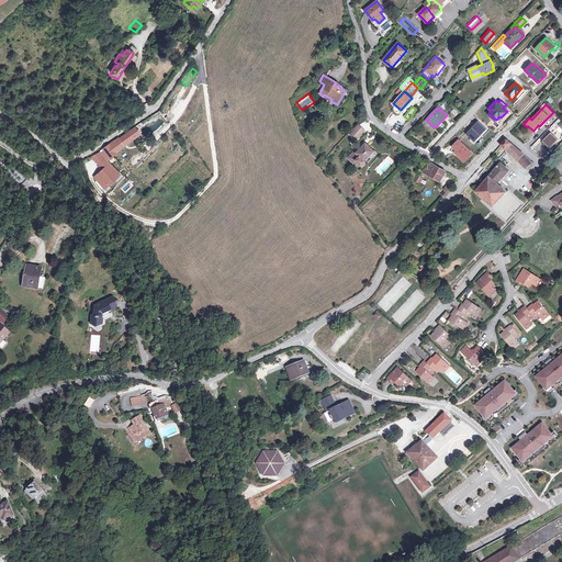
[(122,136),(117,138),(99,150),(107,159),(121,146),(139,133),(138,132),(145,127),(142,123),(141,122),(122,136)]
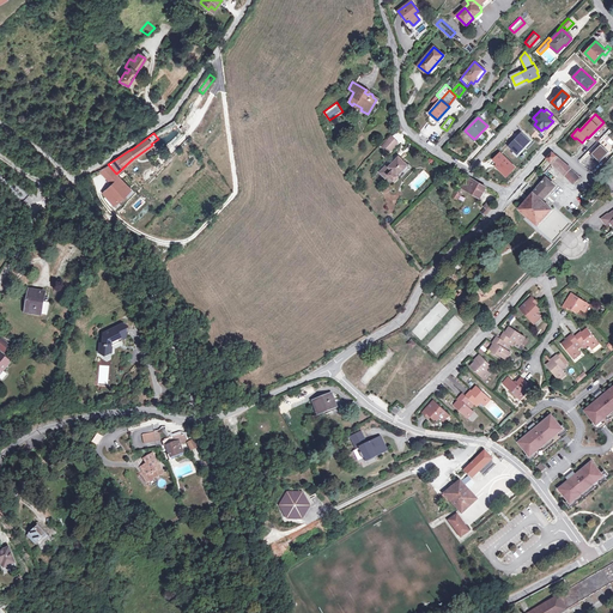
[(521,133),(509,146),(517,153),(530,140),(521,133)]
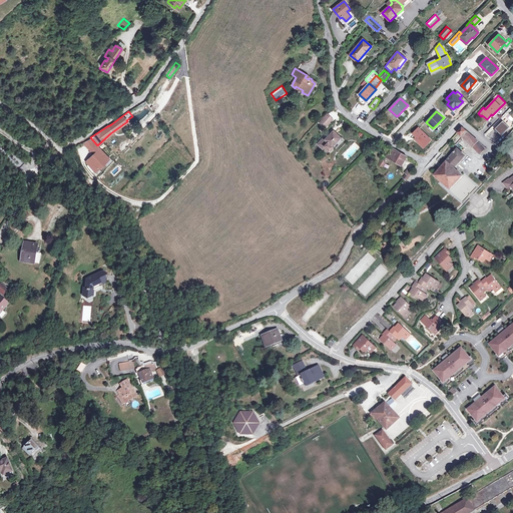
[(326,128),(334,119),(327,112),(319,122),(326,128)]
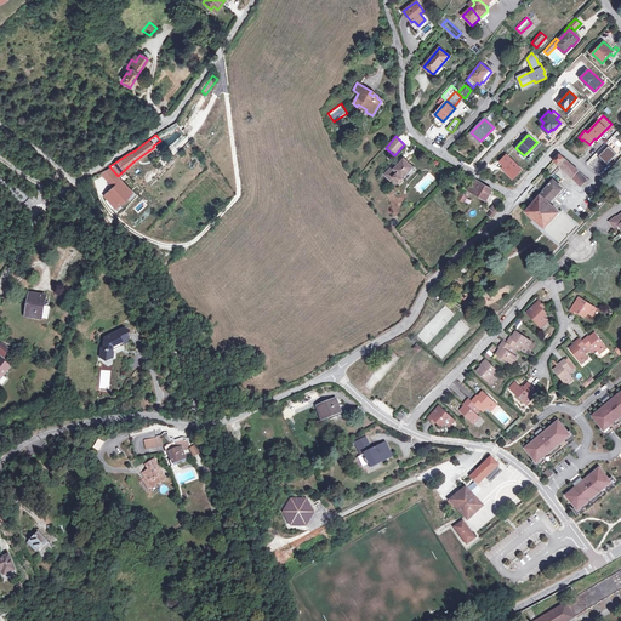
[(605,143),(597,153),(599,155),(608,146),(605,143)]
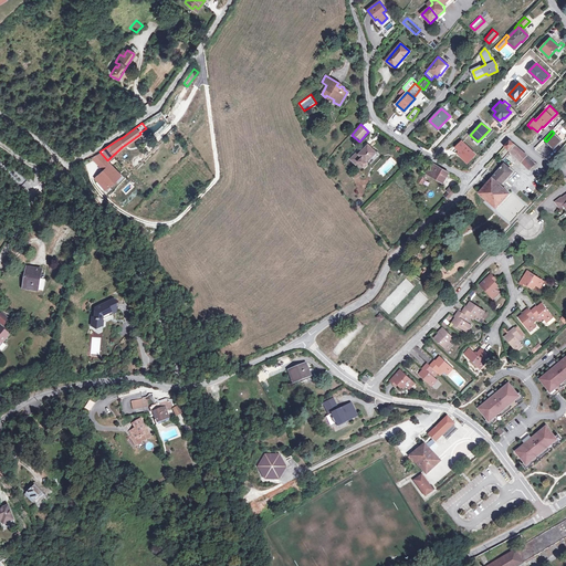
[(555,134),(547,143),(553,148),(562,140),(555,134)]
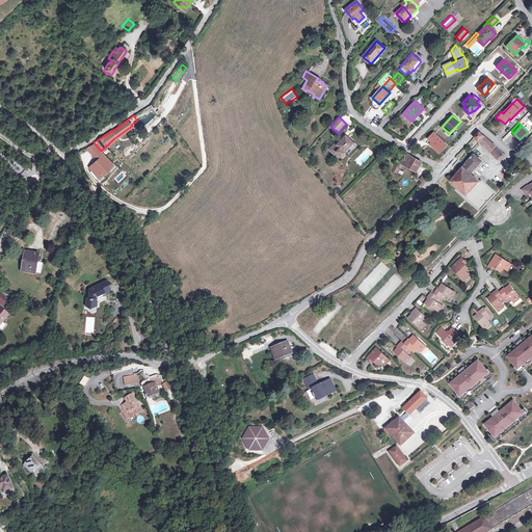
[(479,131),(474,136),(489,152),(495,145),(479,131)]
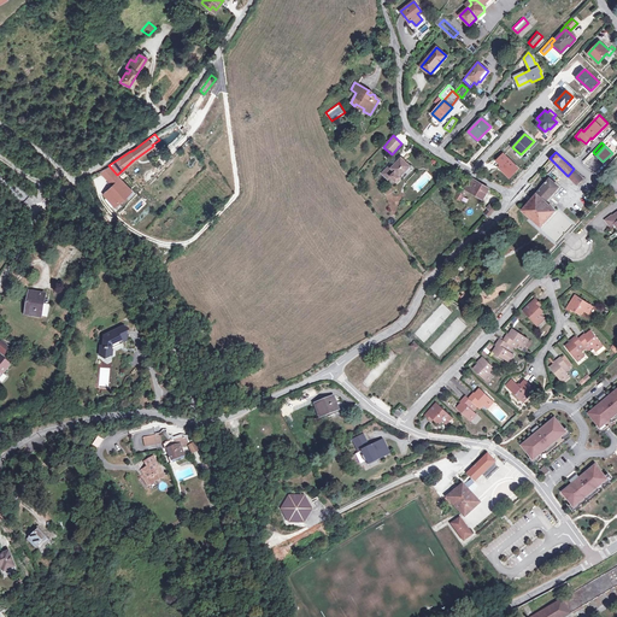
[(503,153),(495,160),(501,165),(499,168),(510,177),(519,169),(503,153)]
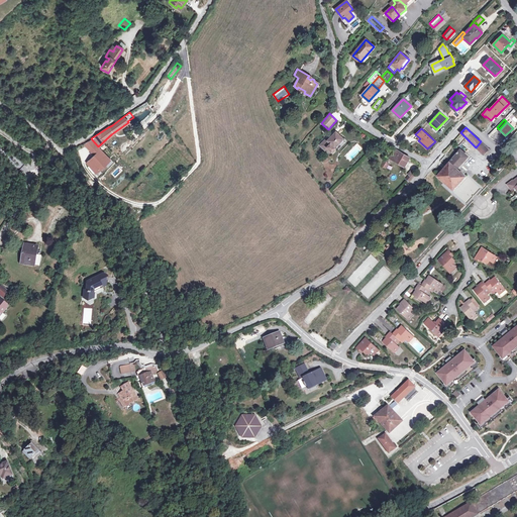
[(327,140),(326,139),(319,145),(326,152),(329,149),(341,137),(336,132),(327,140)]
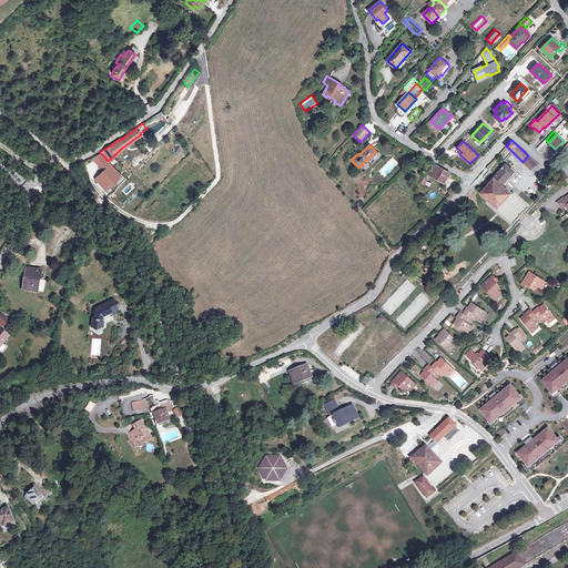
[(377,153),(375,151),(362,164),(365,168),(369,164),(368,163),(377,153)]
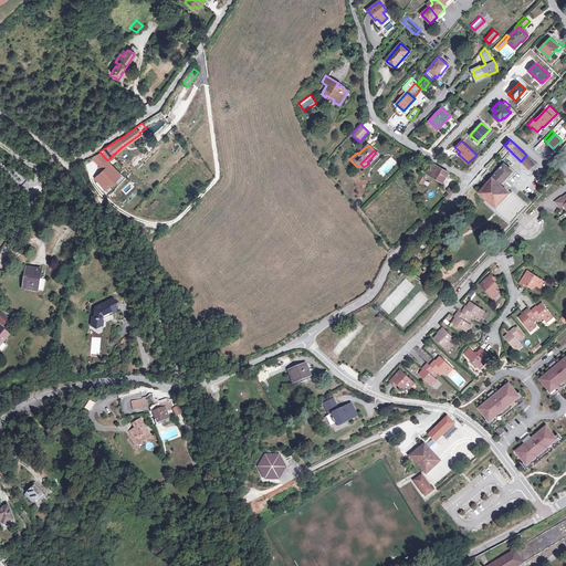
[(526,155),(521,161),(530,169),(535,163),(526,155)]
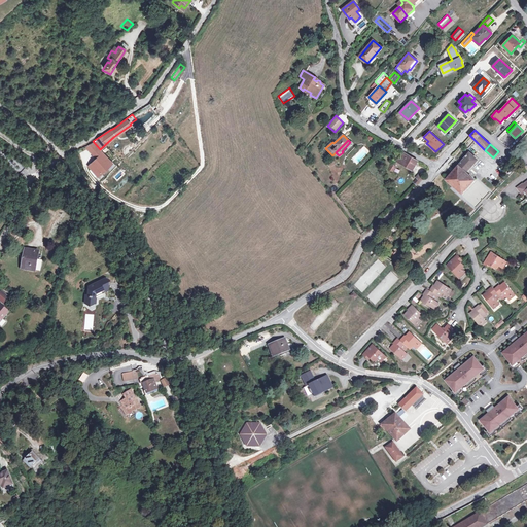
[(92,154),(96,159),(88,166),(97,176),(111,163),(98,149),(92,154)]
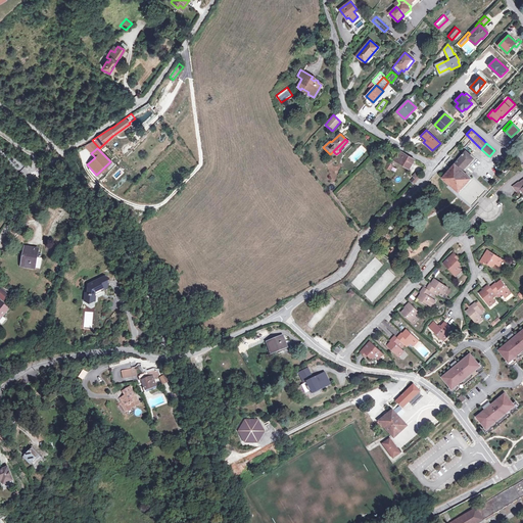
[(398,151),(393,160),(409,169),(414,160),(405,155),(398,151)]
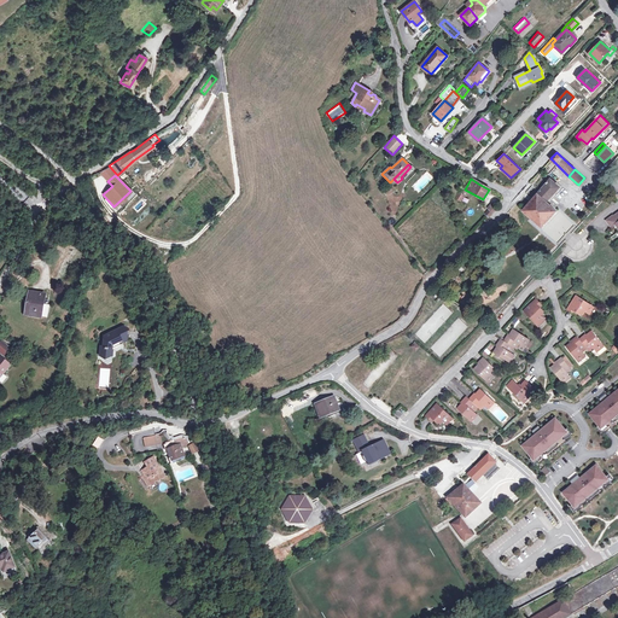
[(546,182),(547,184),(523,210),(542,227),(557,211),(546,202),(559,187),(551,179),(548,182),(547,181),(546,182)]
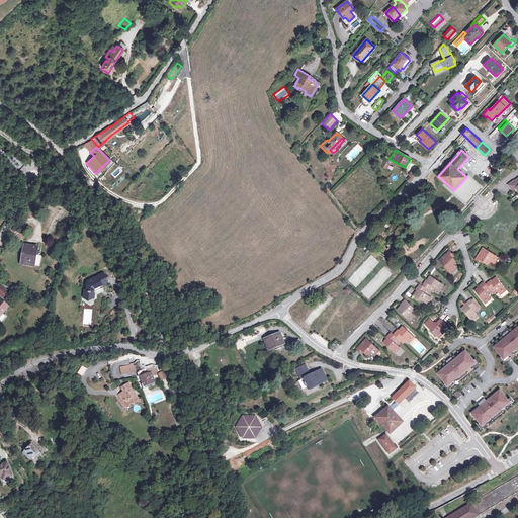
[(512,190),(516,187),(517,190),(517,176),(513,180),(507,184),(512,190)]
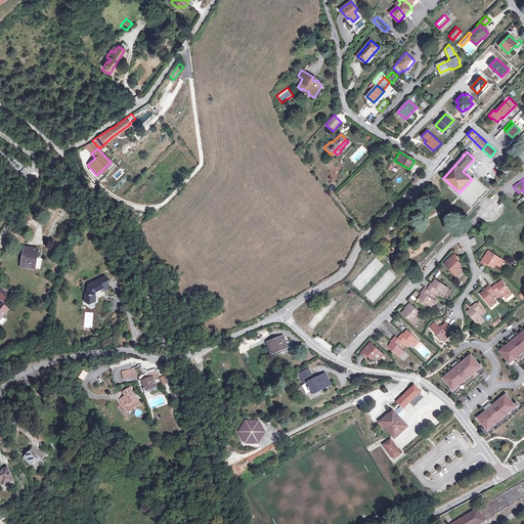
[(381,238),(378,235),(365,248),(368,251),(381,238)]
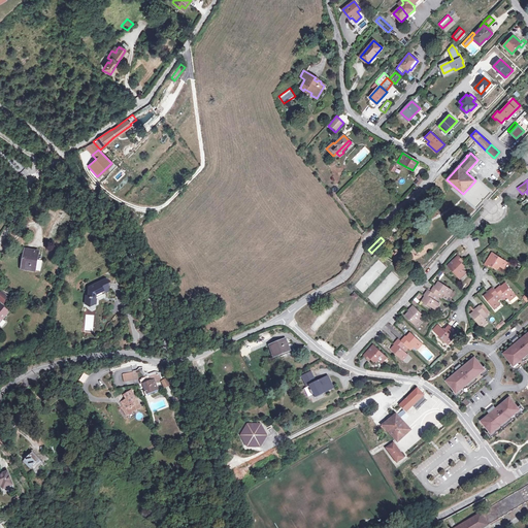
[(38,252),(25,249),(22,268),(34,271),(38,252)]
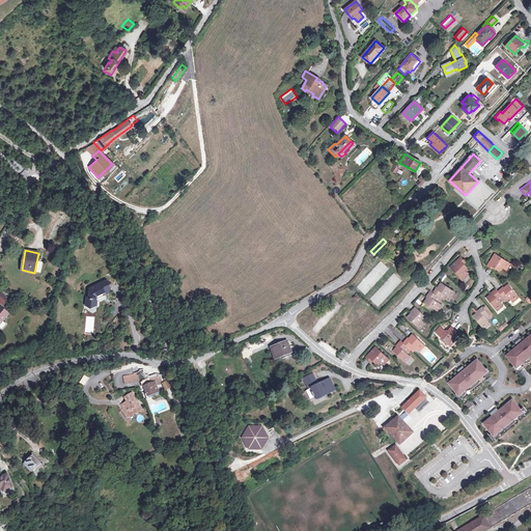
[(392,257),(397,261),(404,254),(399,250),(392,257)]
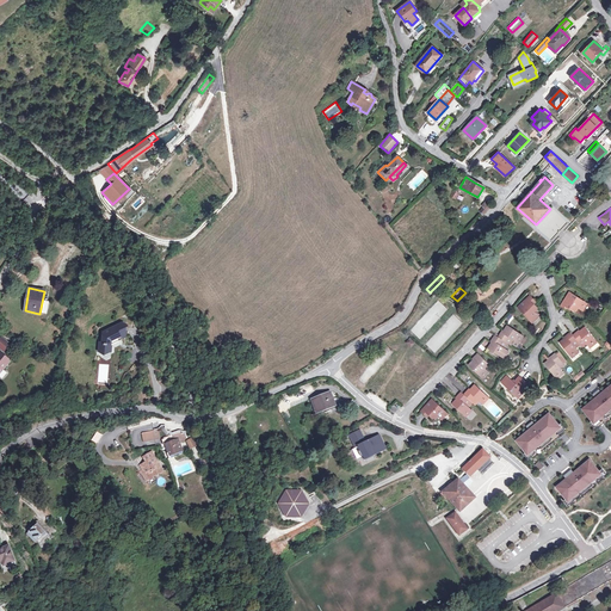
[(585,302),(568,291),(559,307),(565,310),(566,308),(568,309),(573,312),(573,310),(575,307),(579,309),(582,312),(586,307),(584,304),(585,302)]
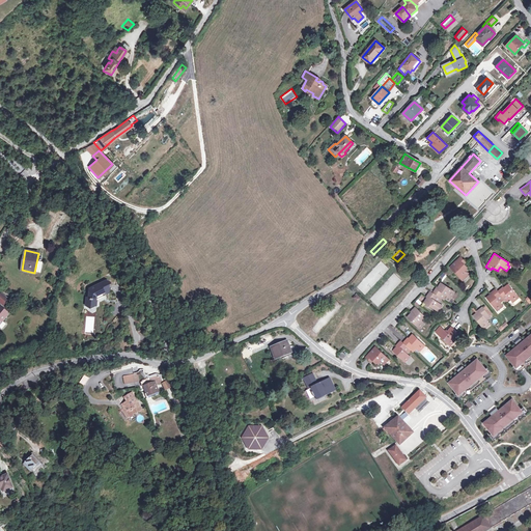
[(459,256),(449,267),(460,279),(463,277),(465,279),(469,275),(466,272),(465,270),(467,269),(468,268),(464,263),(463,262),(465,260),(459,256)]
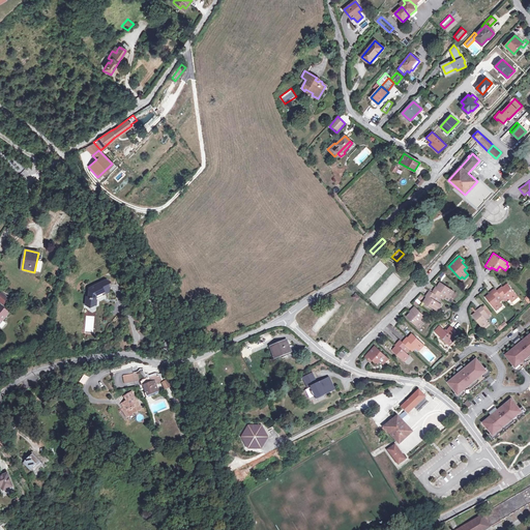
[(375,265),(383,273),(388,268),(380,260),(375,265)]
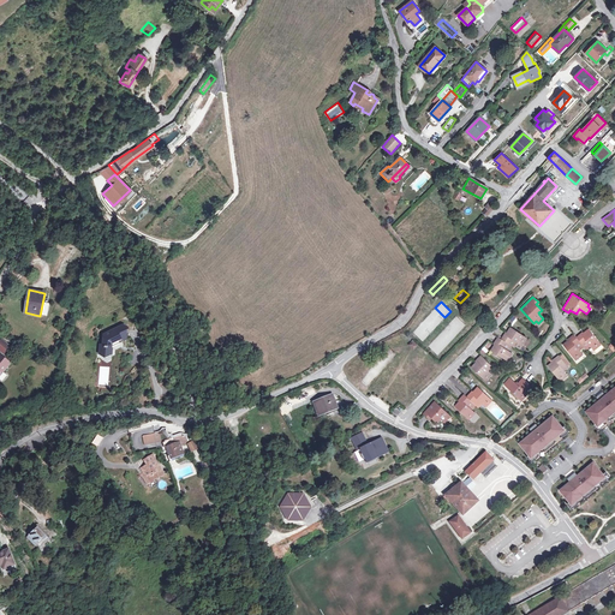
[(123,324),(102,334),(101,344),(103,356),(111,351),(112,346),(119,342),(118,340),(125,336),(126,328),(123,324)]
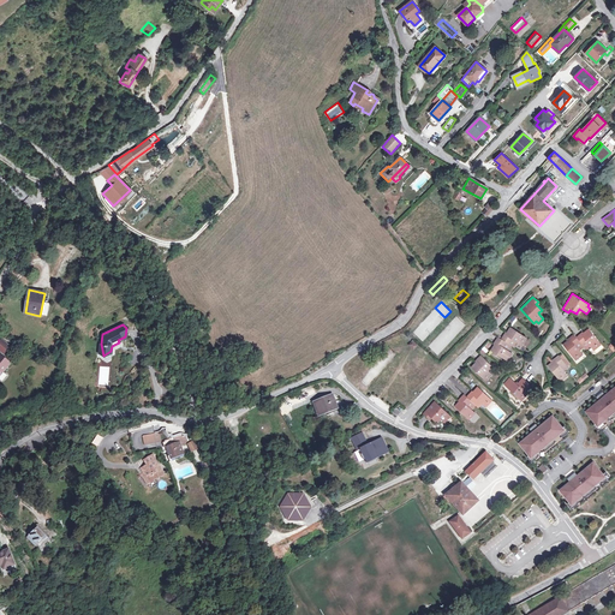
[(503,334),(501,339),(509,345),(512,346),(513,347),(515,341),(518,342),(523,346),(525,341),(523,340),(525,336),(511,327),(507,334),(506,335),(503,334)]
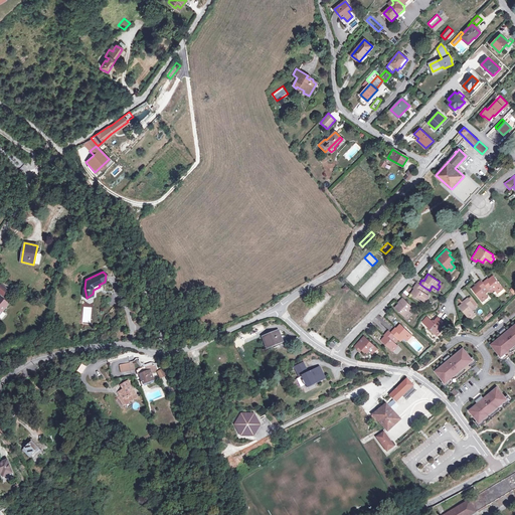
[(486,280),(483,282),(488,289),(489,291),(490,291),(493,289),(494,290),(497,294),(501,291),(500,289),(502,287),(493,276),(489,280),(488,281),(486,280)]
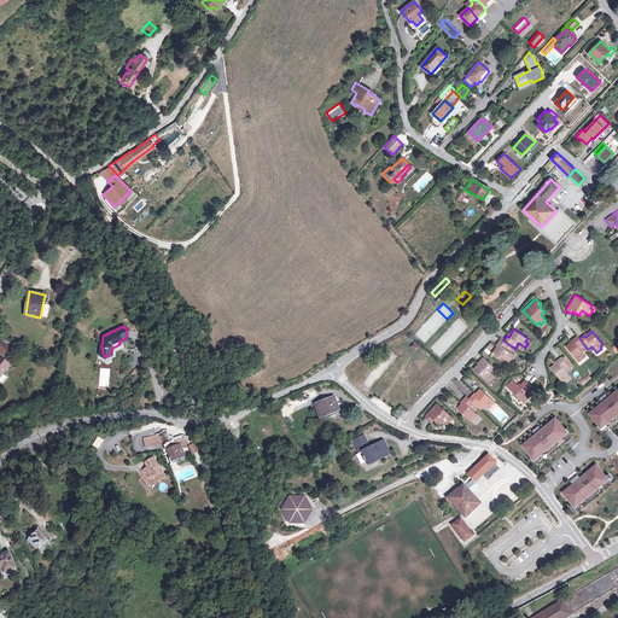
[(571,343),(566,348),(576,361),(578,359),(581,361),(586,357),(582,353),(581,351),(586,347),(579,338),(577,336),(572,339),(573,342),(571,343)]
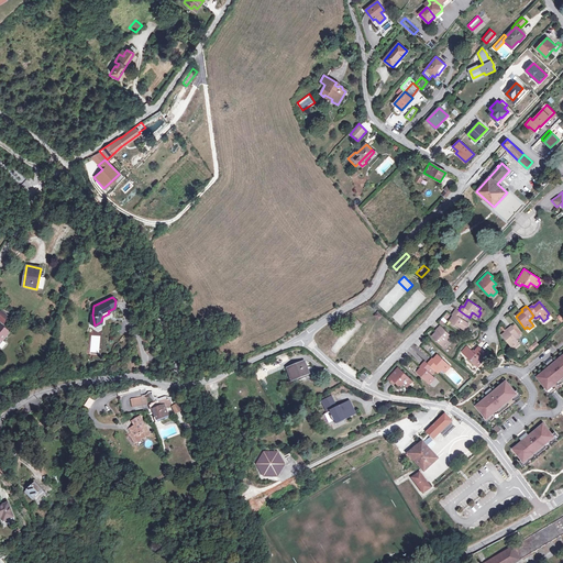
[(454,313),(453,316),(450,321),(463,330),(464,328),(466,329),(470,324),(465,321),(463,320),(466,316),(459,310),(455,308),(452,312),(454,313)]
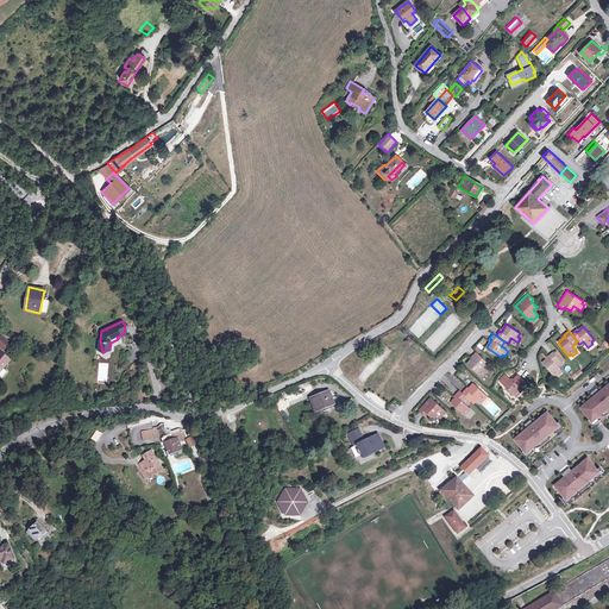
[(0,350),(0,371),(10,359),(2,353),(10,344),(0,337),(0,336),(0,347),(1,349),(0,350)]
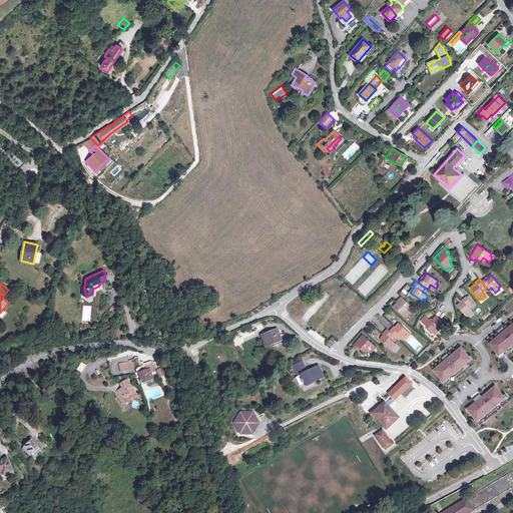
[(345,292),(349,288),(344,284),(340,288),(345,292)]
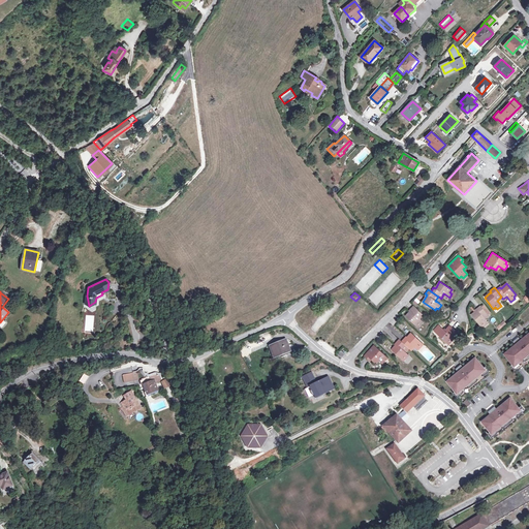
[(418,304),(424,296),(419,293),(414,301),(418,304)]
